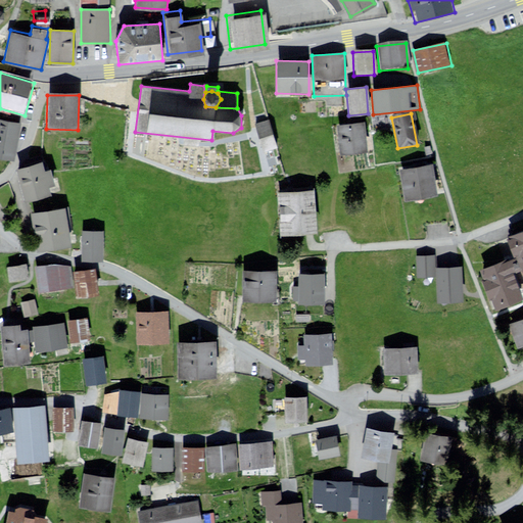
[(21,125),(0,120),(0,158),(13,161),(21,125)]
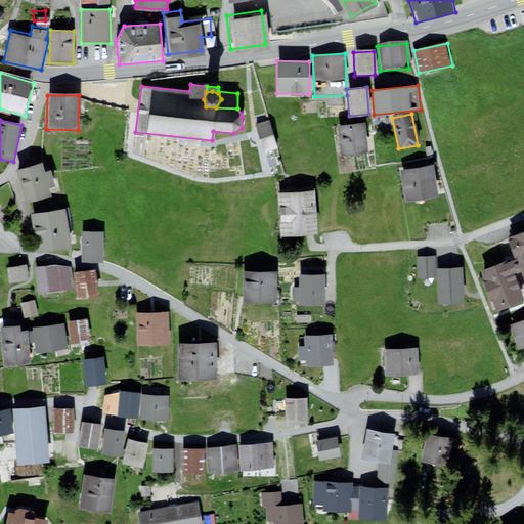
[(276,147),(268,122),(257,126),(265,151),(276,147)]
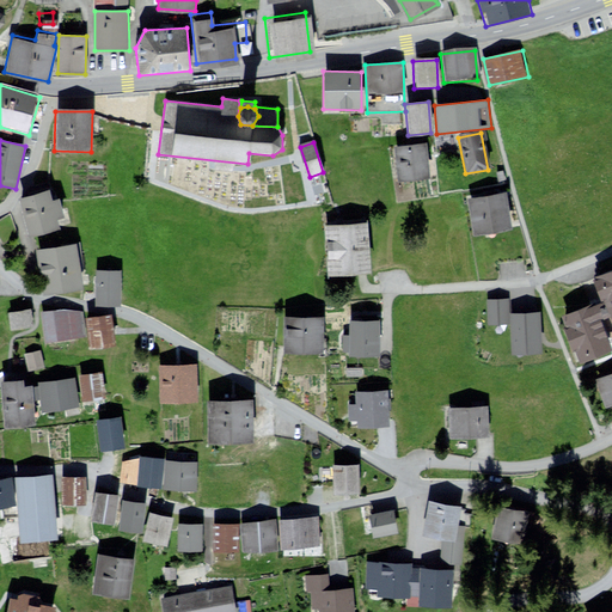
[(426,144),(392,147),(396,182),(429,178),(426,144)]
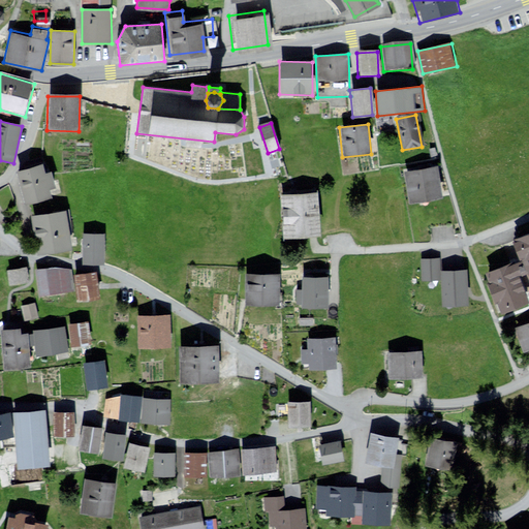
[(42,166),(16,174),(25,207),(51,199),(49,191),(55,189),(51,173),(44,175),(42,166)]
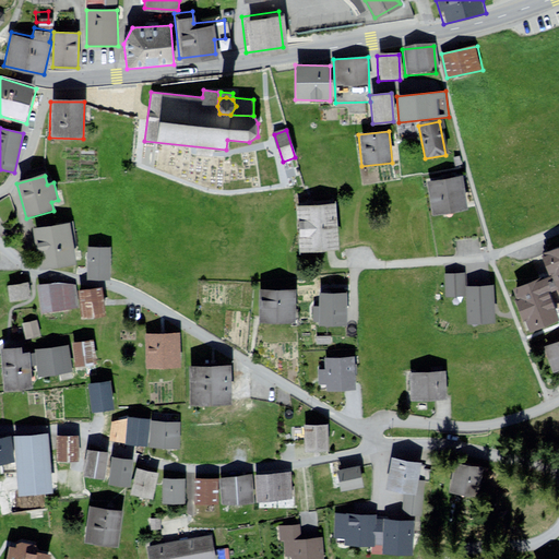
[(462,177),(426,182),(430,216),(466,212),(462,177)]
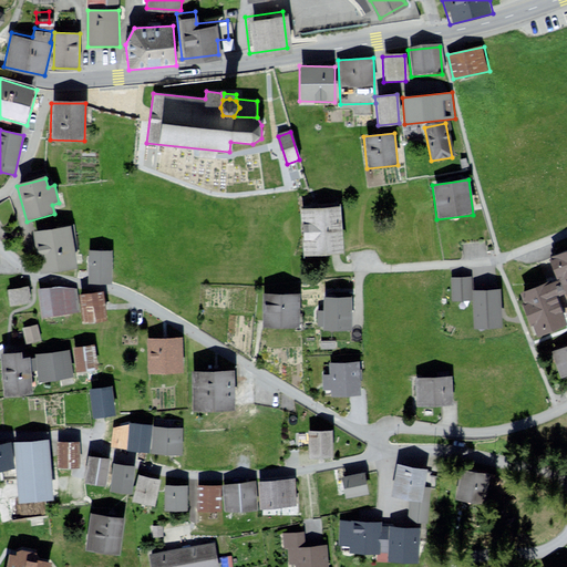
[(343,208),(302,210),(306,256),(346,254),(343,208)]
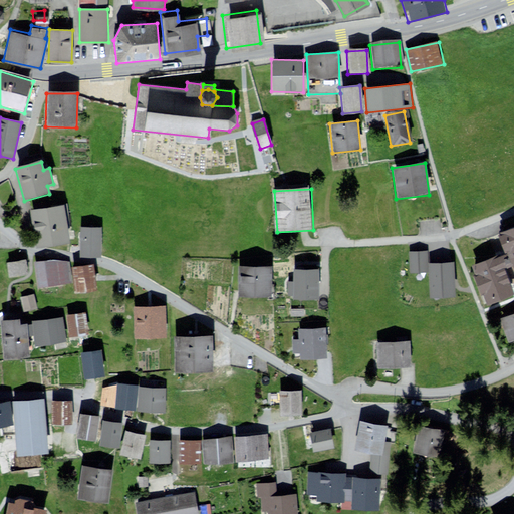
[(62,208),(32,213),(37,246),(67,242),(62,208)]
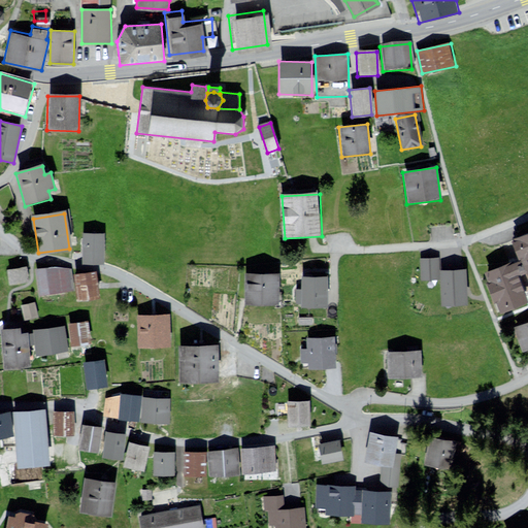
[(510,265),(486,274),(490,287),(488,288),(494,304),(496,304),(499,312),(525,303),(523,296),(527,294),(527,233),(510,239),(513,243),(509,244),(516,259),(521,257),(524,267),(513,271),(510,265)]
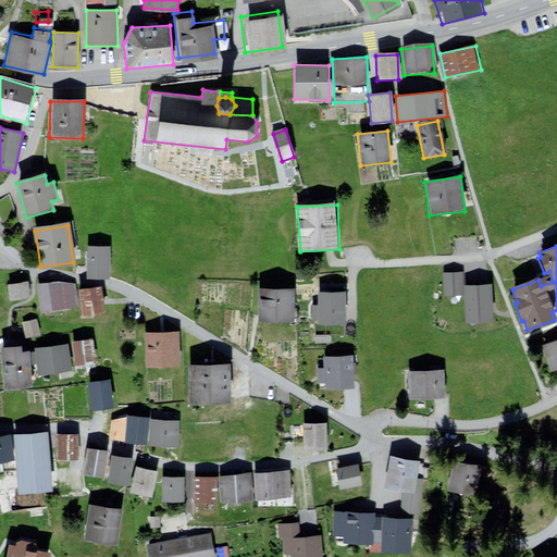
[(109,249),(90,249),(89,277),(109,277),(109,249)]
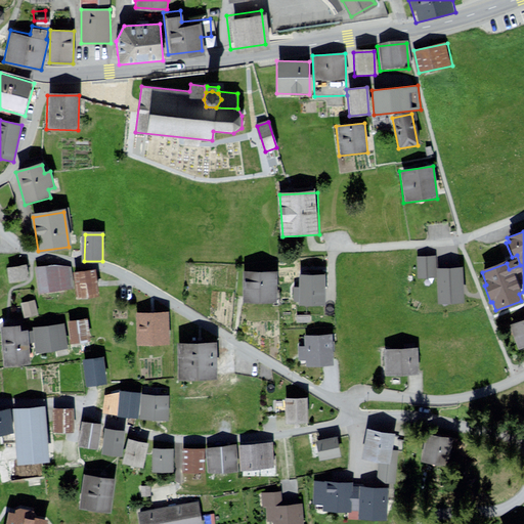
[(434,258),(419,259),(420,276),(435,275),(434,258)]
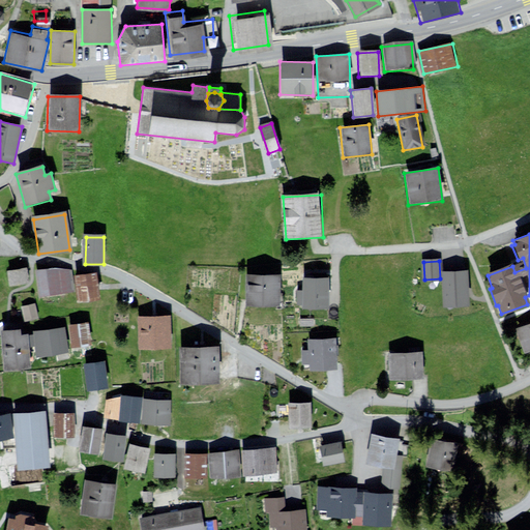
[(26,270),(9,272),(10,285),(28,283),(26,270)]
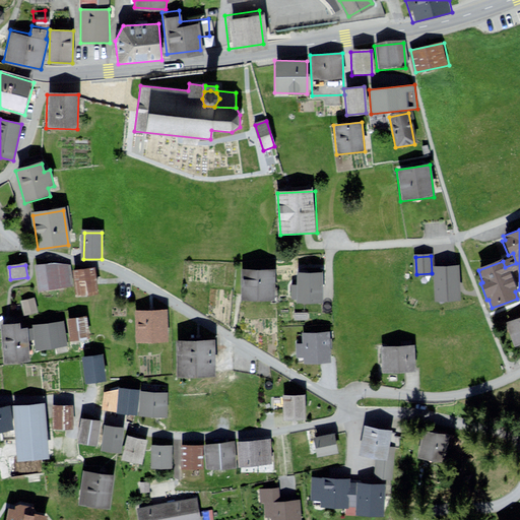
[(54,265),(38,267),(41,289),(71,285),(69,267),(54,265)]
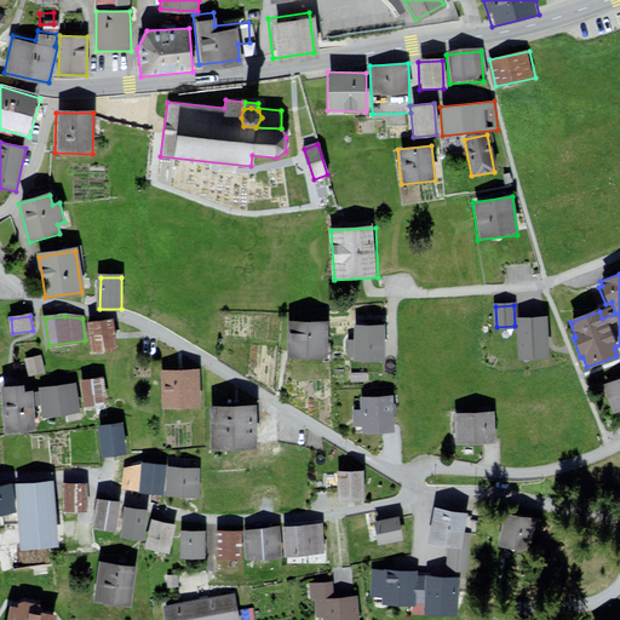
[(545,320),(520,321),(522,357),(547,356),(545,320)]
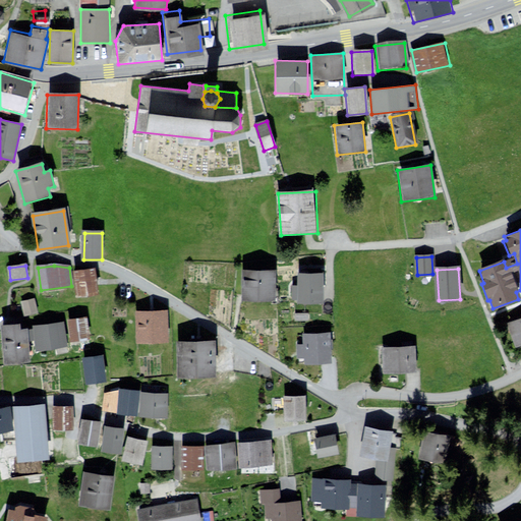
[(95,271),(75,273),(78,296),(98,294),(95,271)]
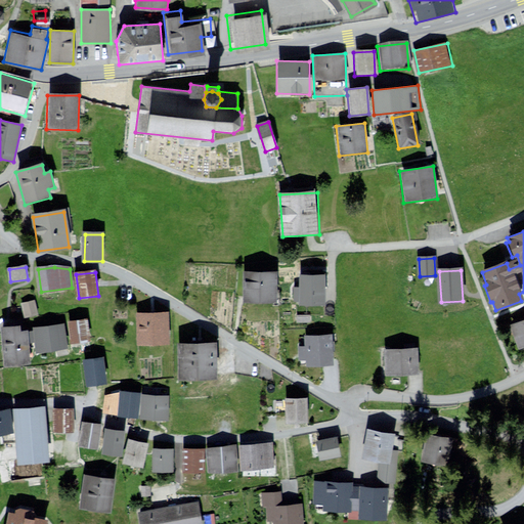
[(275,274),(246,273),(246,301),(274,301),(275,274)]
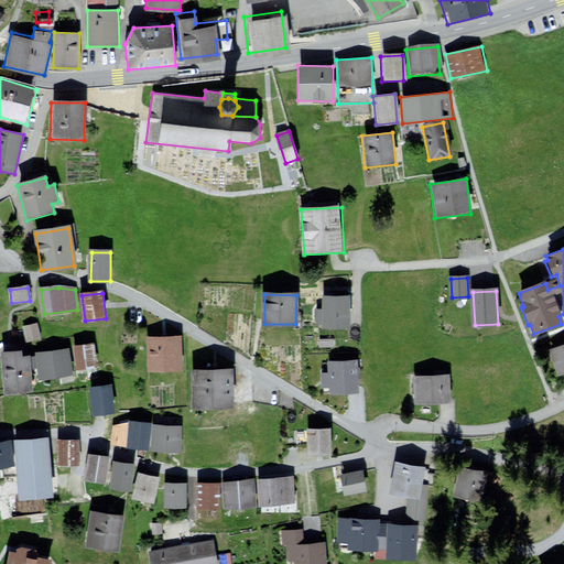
[(325,294),(325,310),(320,310),(320,324),(326,324),(326,325),(354,325),(353,294),(325,294)]
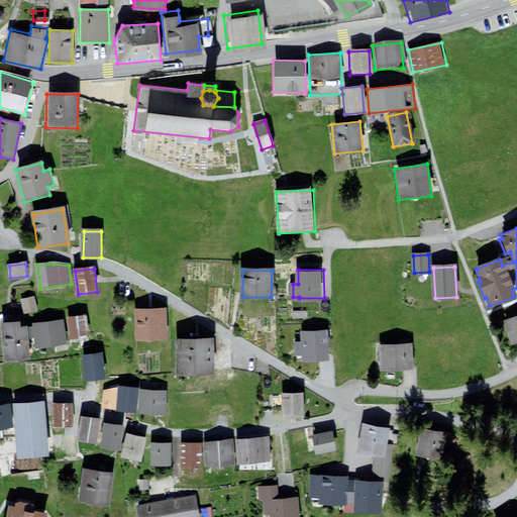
[(33,299),(22,301),(25,312),(35,310),(33,299)]
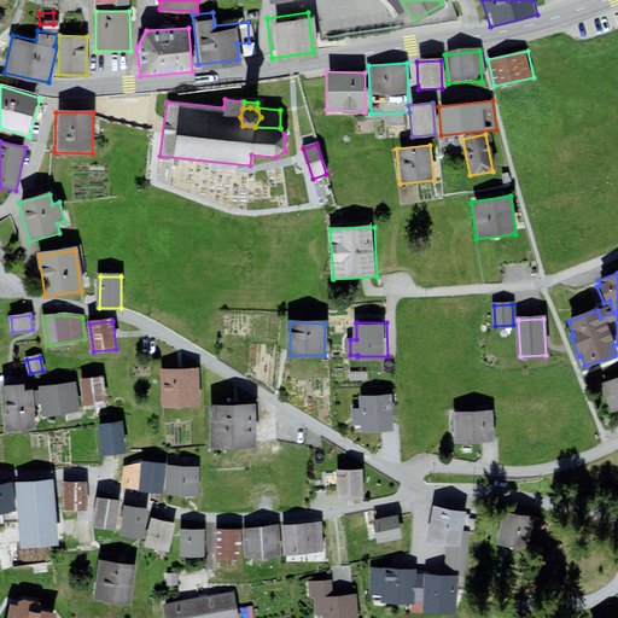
[(194,367),(156,367),(156,404),(194,404),(194,367)]
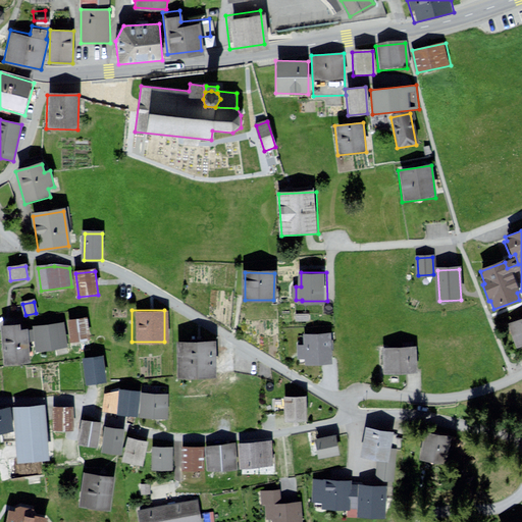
[(87,320),(69,322),(71,342),(89,340),(87,320)]
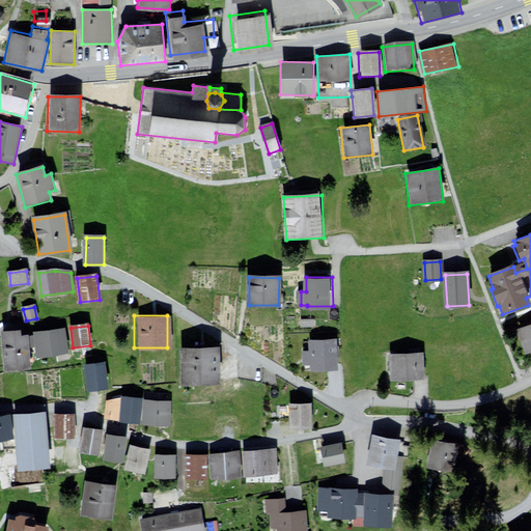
[(20,332),(2,333),(6,370),(29,368),(26,338),(21,338),(20,332)]
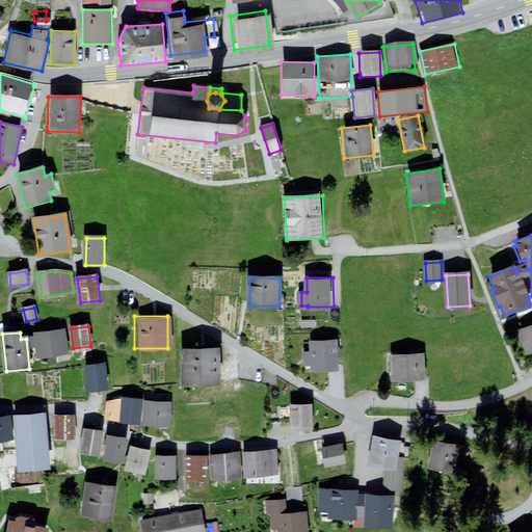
[(63,333),(35,337),(38,357),(67,353),(63,333)]
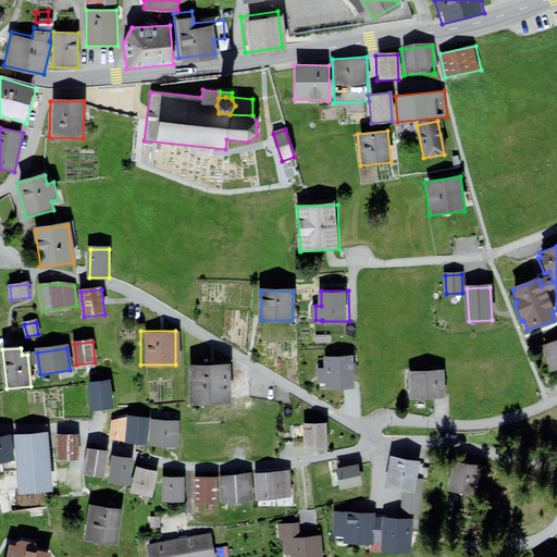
[(353,356),(324,357),(324,368),(317,368),(318,382),(324,382),(324,390),(354,388),(353,356)]
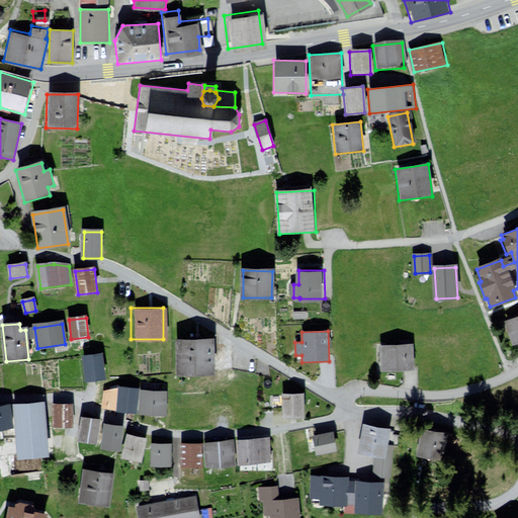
[(209,335),(171,335),(171,371),(209,371),(209,335)]
